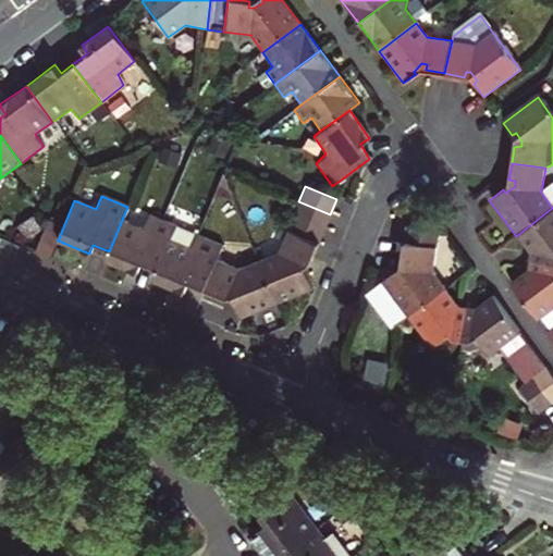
[(298,201),(293,215),(323,229),(330,214),(298,201)]
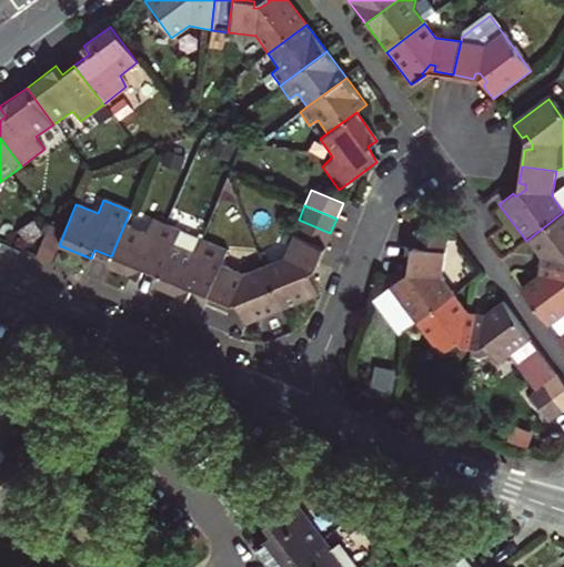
[(563,212),(526,241),(540,259),(539,265),(563,270),(563,212)]
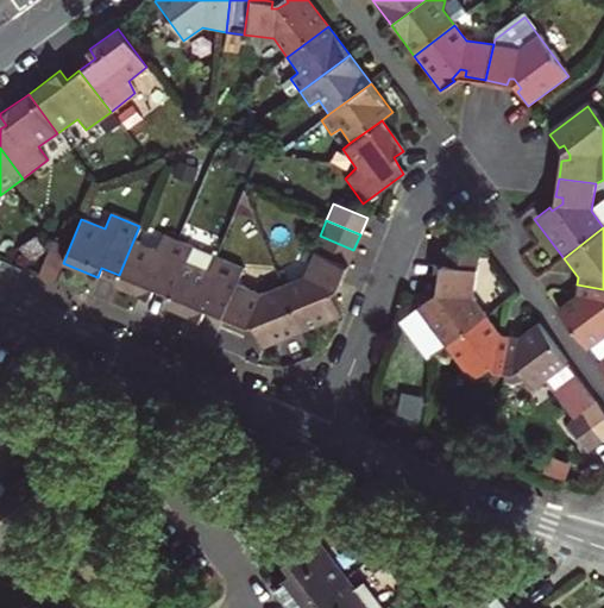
[(153,290),(170,296),(184,262),(189,248),(162,236),(155,250),(133,240),(119,275),(114,286),(150,299),(153,290)]
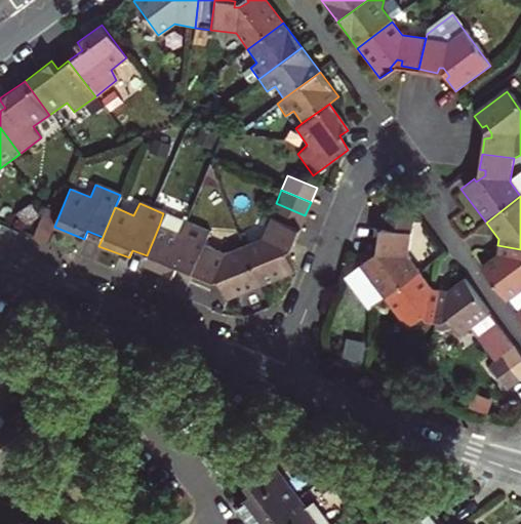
[(305,215),(276,203),(270,217),(299,229),(305,215)]
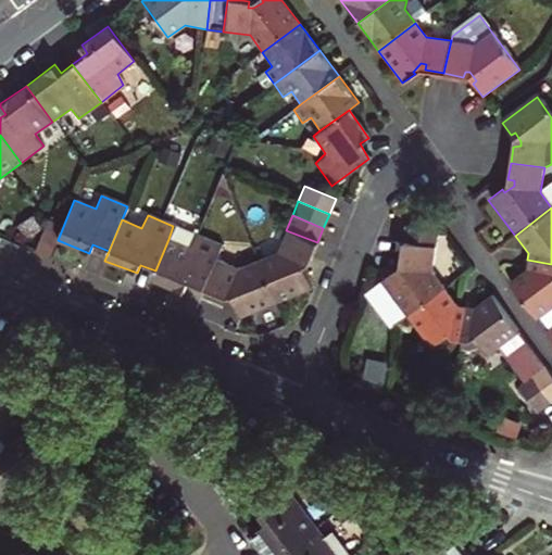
[(401,243),(435,249),(436,232),(403,227),(401,243)]
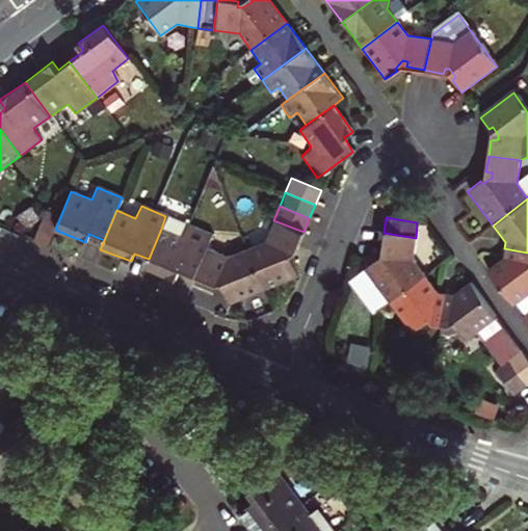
[(263,289),(297,274),(289,255),(295,253),(304,232),(273,220),(264,241),(245,249),(263,289)]
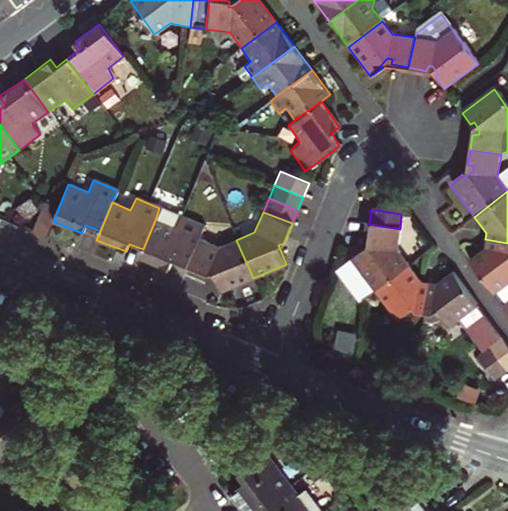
[(172,260),(187,266),(198,238),(203,227),(179,216),(175,227),(155,220),(143,249),(140,257),(168,268),(172,260)]
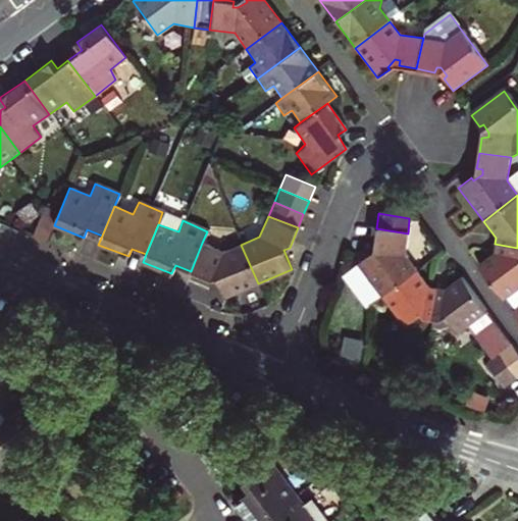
[(370,260),(367,258),(357,264),(381,298),(417,272),(405,256),(408,233),(376,228),(373,246),(379,248),(378,253),(370,260)]
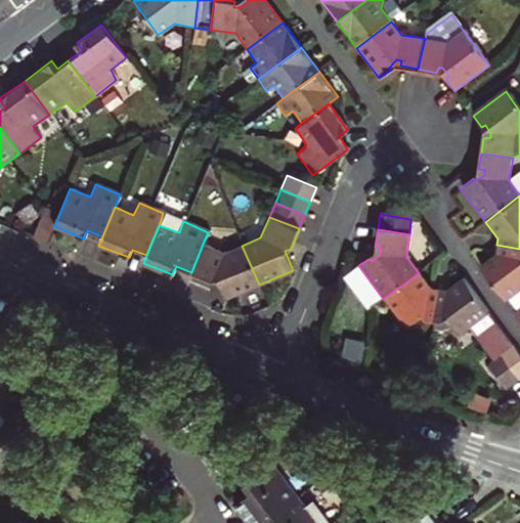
[(259,285),(242,246),(224,253),(203,244),(191,272),(212,281),(216,279),(224,299),(259,285)]
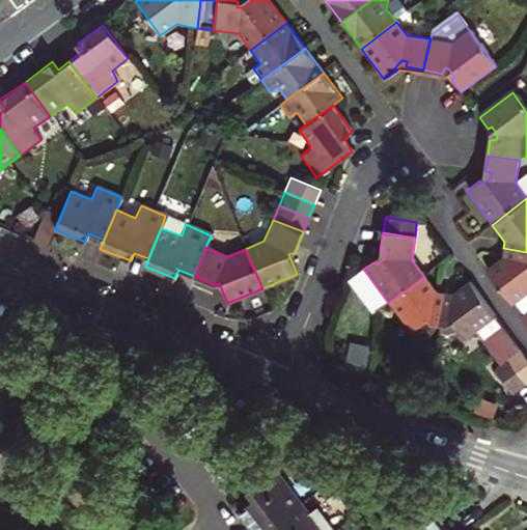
[(526,252),(503,248),(502,256),(483,269),(526,327),(526,252)]
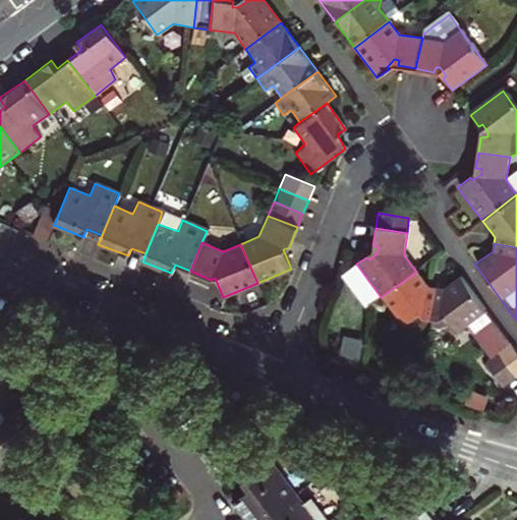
[(381,297),(356,264),(342,275),(366,308),(381,297)]
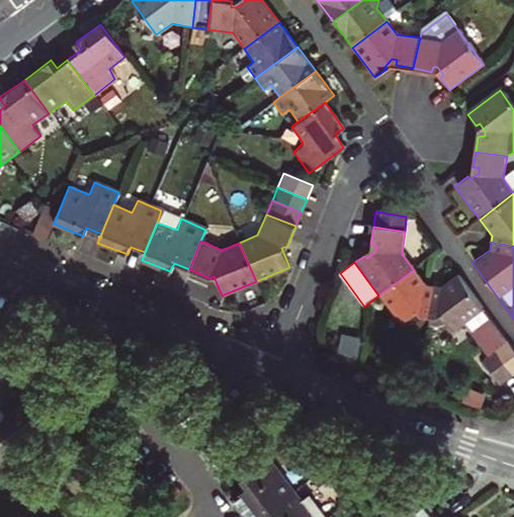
[(428,319),(433,286),(425,285),(414,270),(378,295),(401,324),(417,314),(420,317),(428,319)]
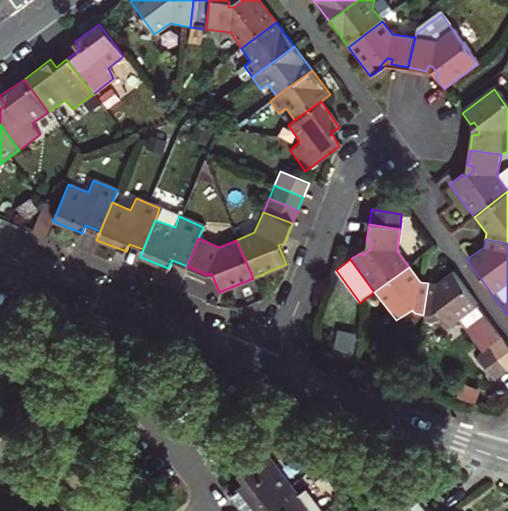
[(477,307),(451,272),(435,284),(428,283),(423,315),(431,316),(435,313),(447,328),(463,317),(477,307)]
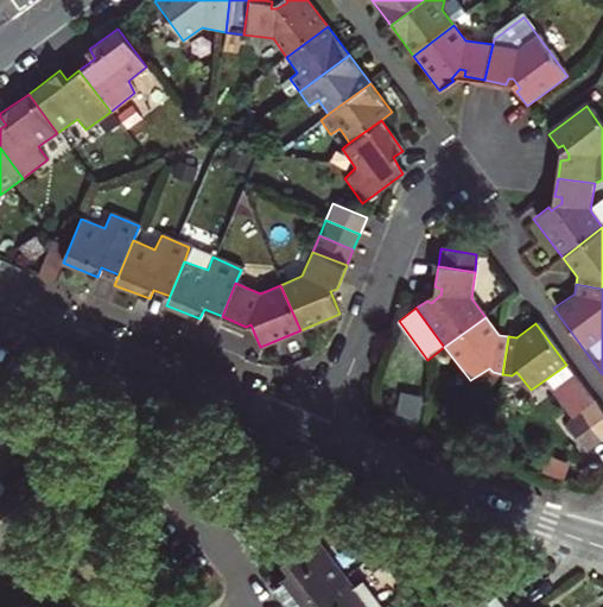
[(550,377),(557,386),(573,374),(566,365),(550,377)]
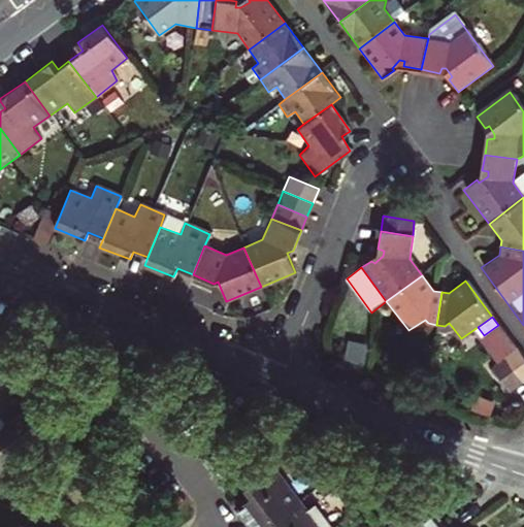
[(484,335),(502,361),(517,350),(498,325),(484,335)]
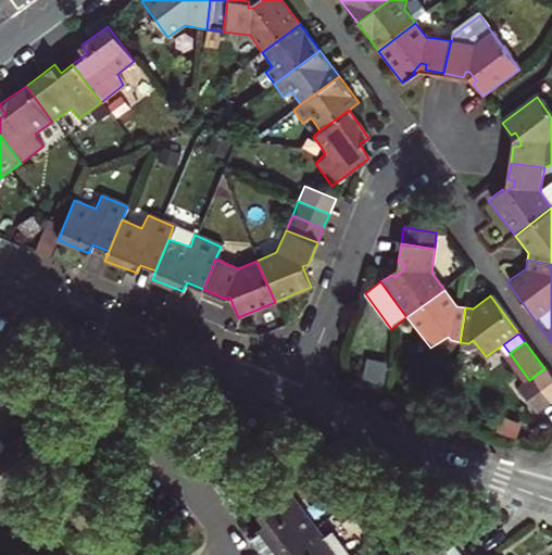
[(549,404),(551,402),(551,377),(544,368),(529,380),(549,404)]
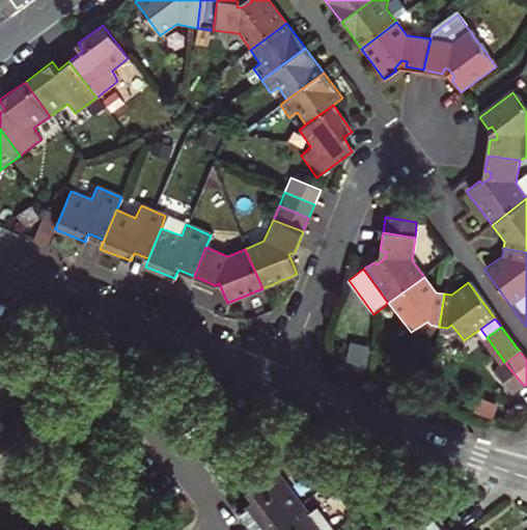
[(524,386),(505,363),(494,370),(512,395),(524,386)]
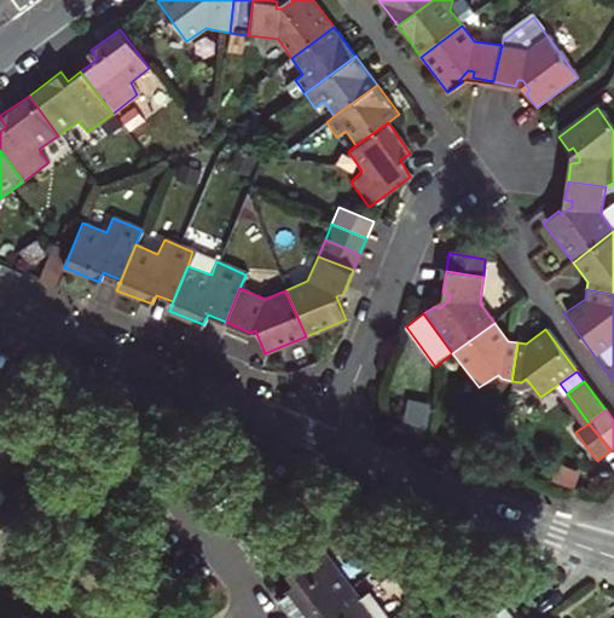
[(384,617),(368,594),(357,601),(319,552),(288,576),(295,585),(274,600),(282,610),(288,617),(384,617)]
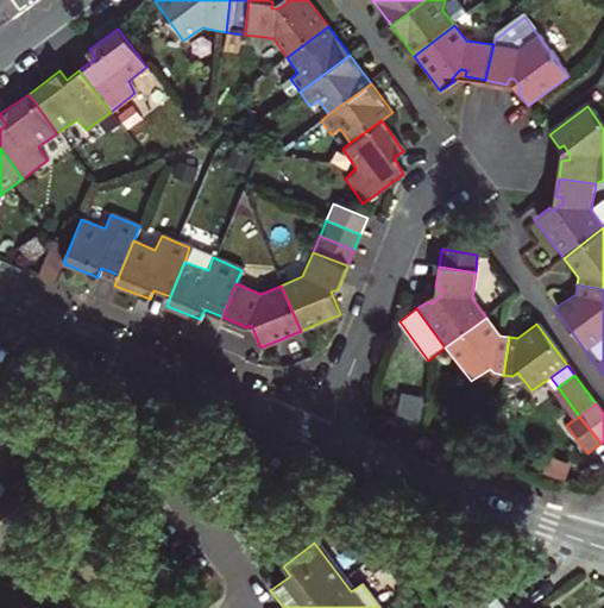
[(510,607),(509,606),(498,590),(478,605),(471,596),(454,607),(510,607)]
